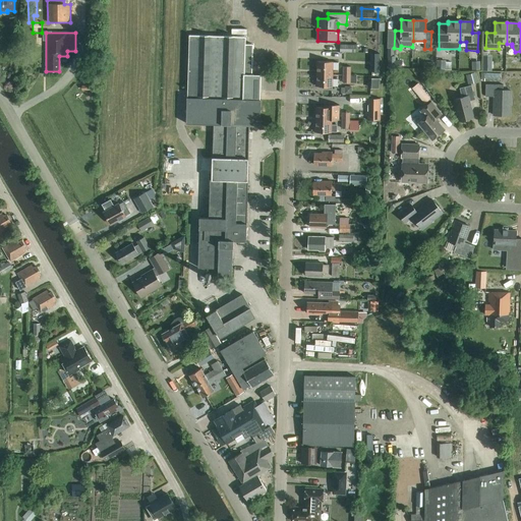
[(188,36),(187,98),(186,124),(214,125),(213,158),(212,179),(210,179),(209,218),(199,218),(199,229),(198,268),(218,269),(218,278),(231,279),(232,248),(233,248),(233,241),(246,241),(246,223),(249,126),(261,126),(261,100),(259,100),(261,75),(251,74),(252,45),(245,45),(245,37),(188,36)]
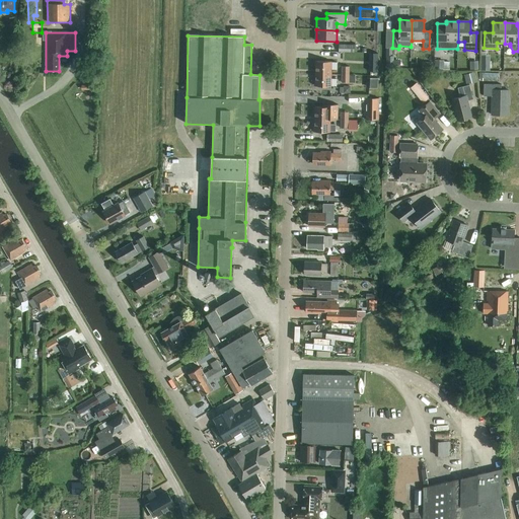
[(444,70),(444,61),(435,60),(435,69),(444,70)]
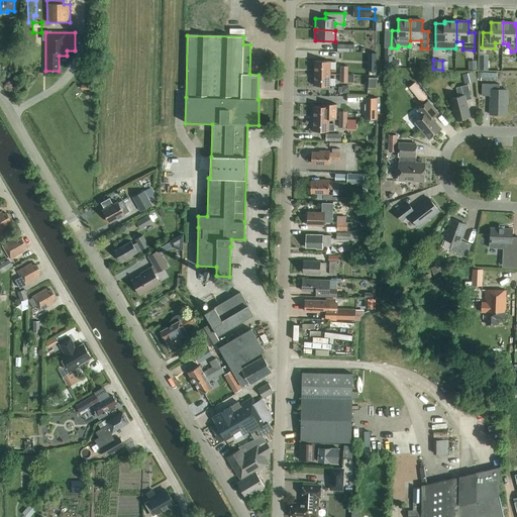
[(314,61),(314,74),(330,74),(330,70),(335,70),(335,63),(330,63),(330,62),(314,61)]
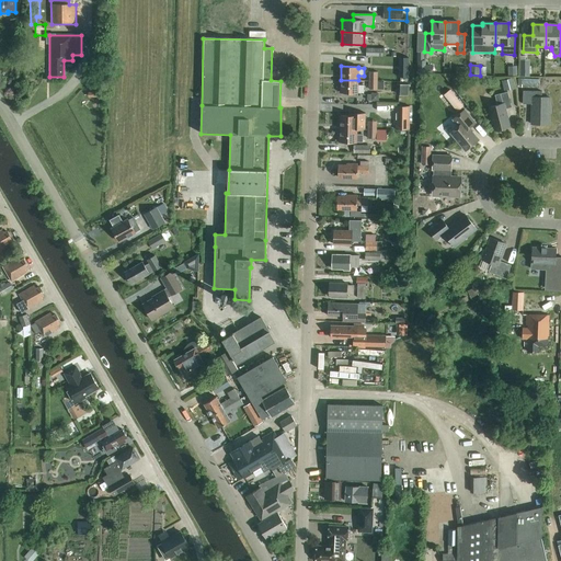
[(408,77),(408,66),(399,66),(398,77),(408,77)]
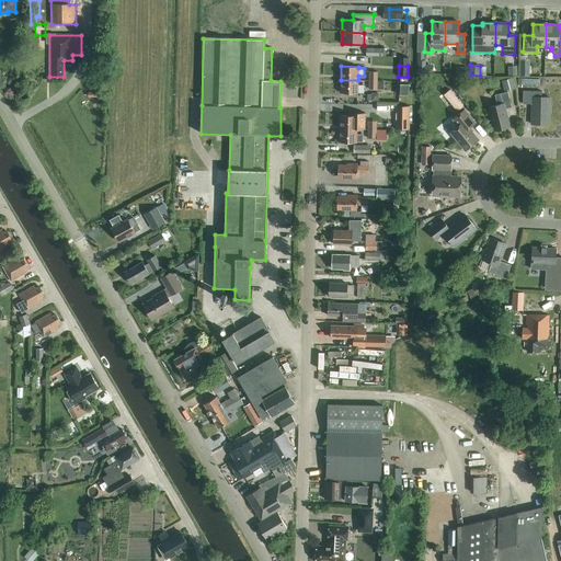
[(508,76),(517,76),(516,66),(507,67),(508,76)]
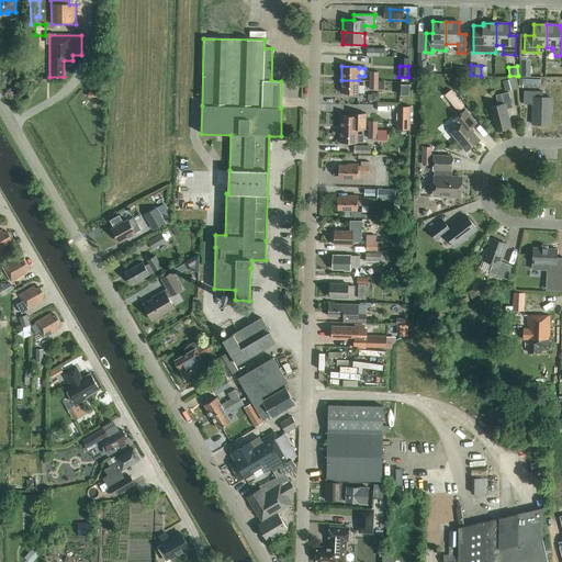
[(530,76),(531,66),(521,66),(521,76),(530,76)]
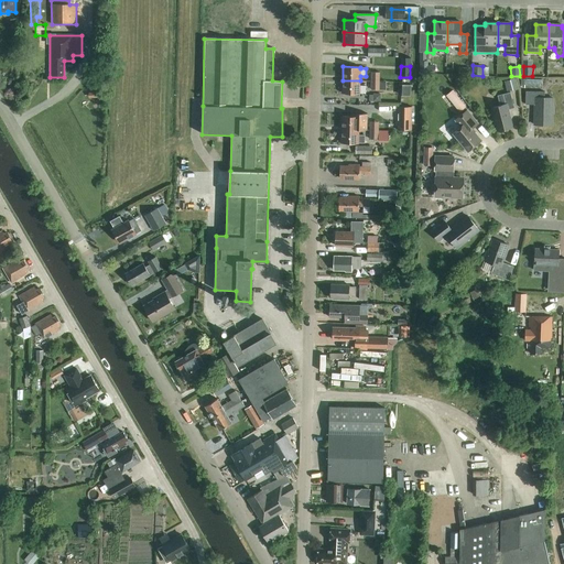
[(516,78),(505,82),(507,91),(511,90),(511,91),(519,89),(516,78)]
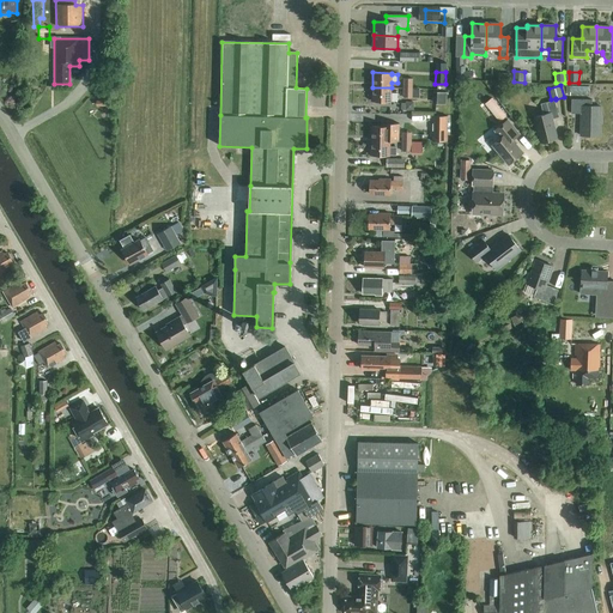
[(392,87),(372,87),(372,102),(390,103),(390,102),(398,102),(398,93),(392,93),(392,87)]
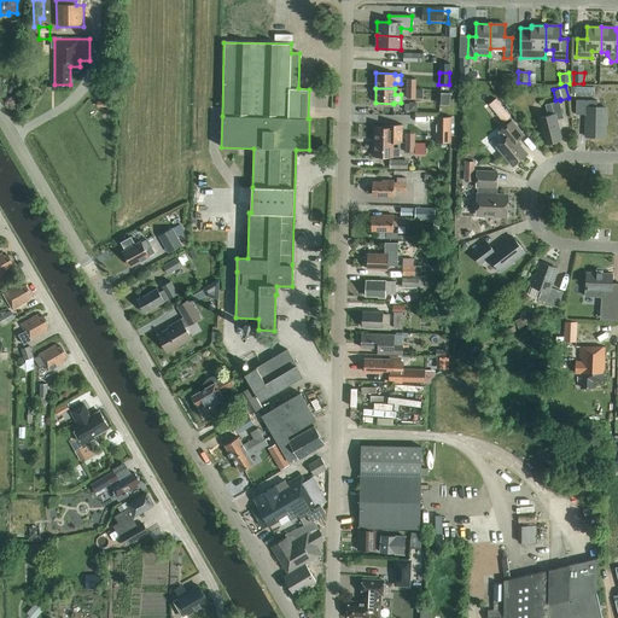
[(415,89),(407,88),(407,99),(415,99),(415,98),(421,98),(423,91),(415,91),(415,89)]
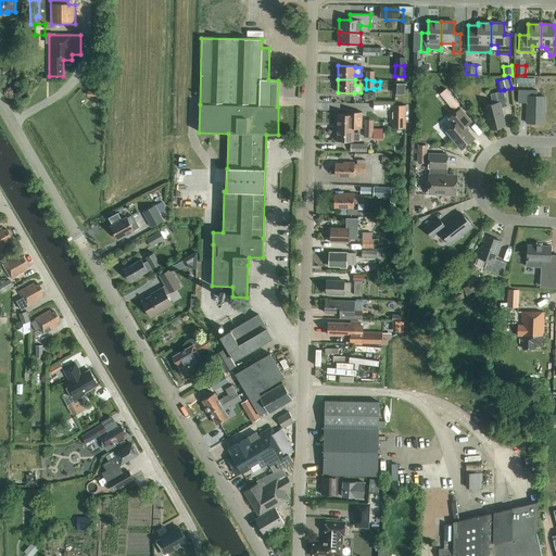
[(404,95),(405,85),(393,84),(392,95),(404,95)]
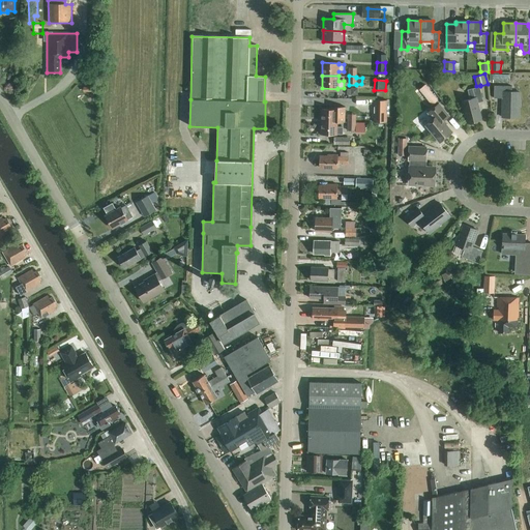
[(424,85),(418,89),(432,106),(438,100),(424,85)]
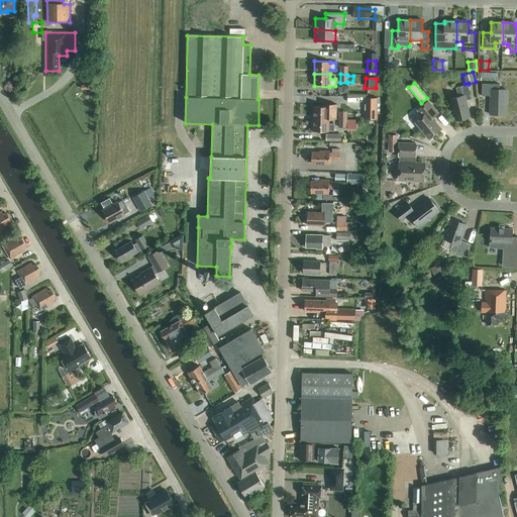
[(499,84),(485,84),(484,96),(490,96),(490,115),(506,115),(507,90),(499,90),(499,84)]
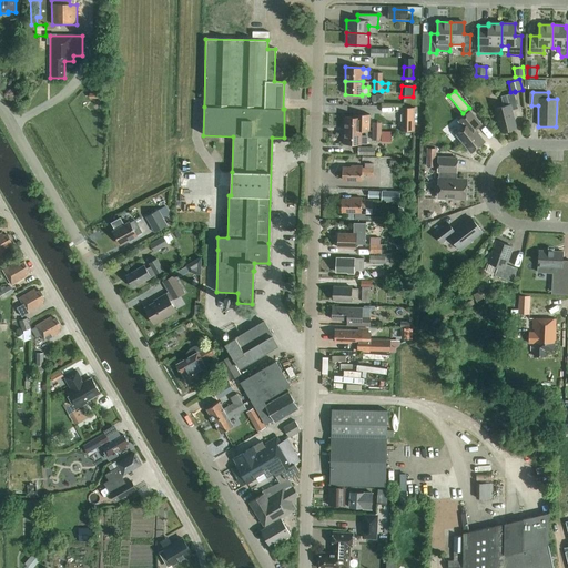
[(516,129),(510,111),(518,109),(514,93),(500,97),(504,107),(495,109),(501,132),(516,129)]
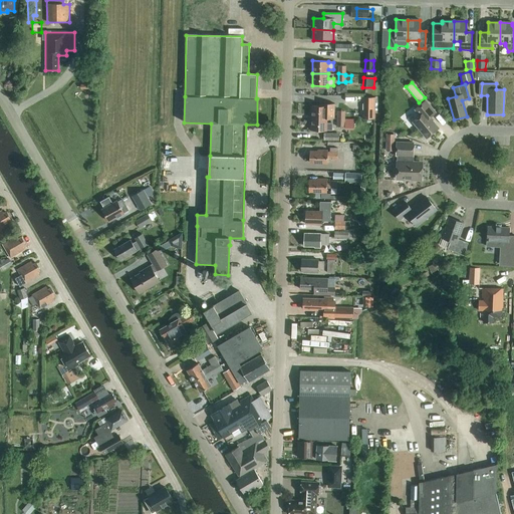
[(375,97),(362,97),(361,118),(374,119),(375,97)]
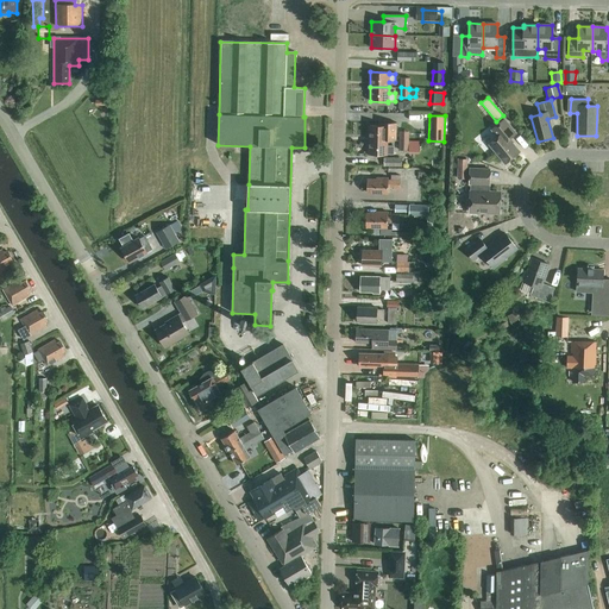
[(509,139),(516,133),(504,119),(491,130),(497,137),(489,144),(504,164),(520,152),(509,139)]
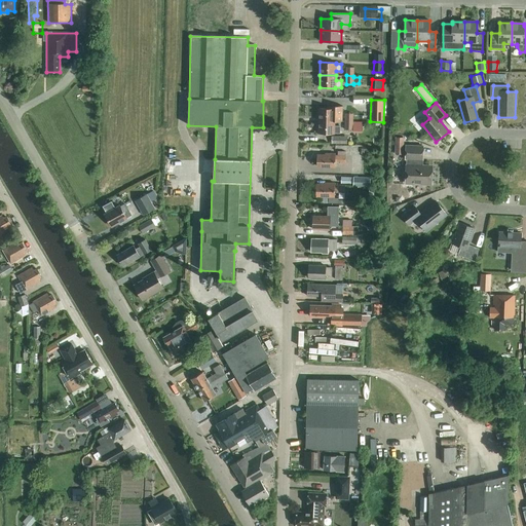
[(342,107),(333,106),(332,109),(318,109),(318,121),(341,121),(342,107)]
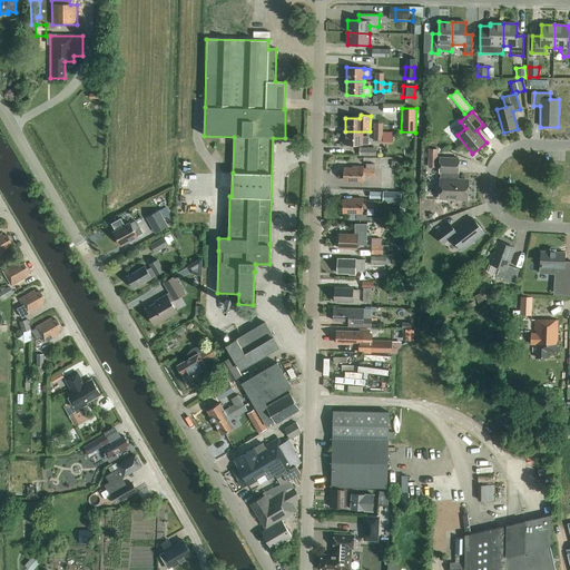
[(382,133),(383,127),(383,124),(374,124),(374,133),(382,133)]
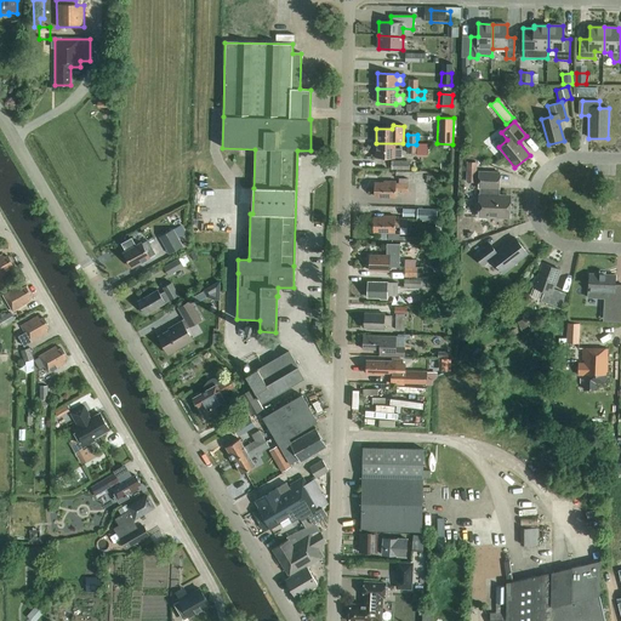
[(396,143),(376,143),(376,158),(394,159),(394,158),(402,158),(402,149),(394,149),(396,143)]
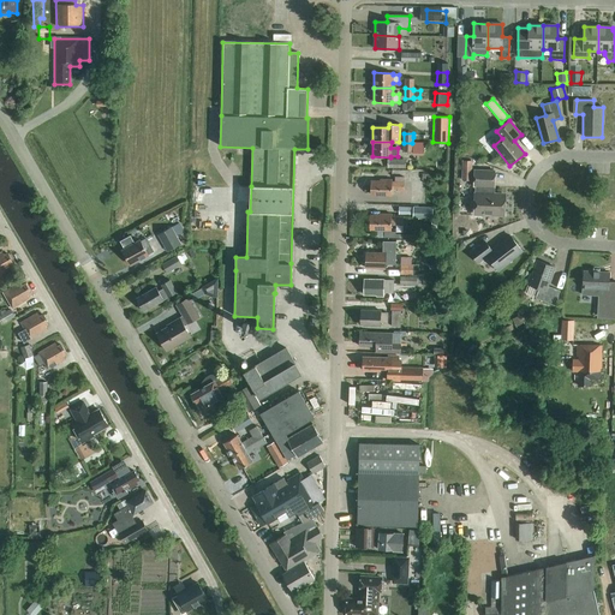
[(412,143),(404,143),(402,153),(412,153),(412,151),(419,151),(419,143),(412,143)]
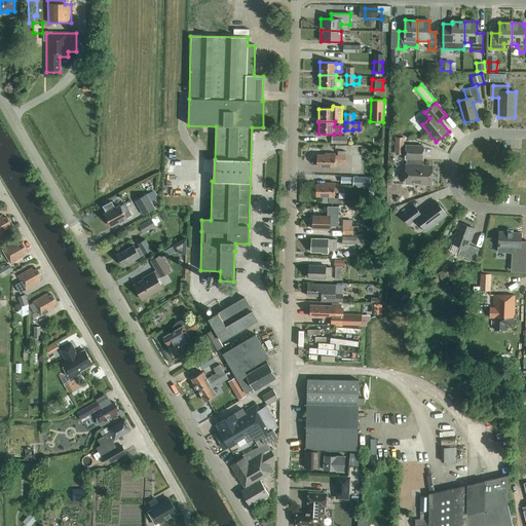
[(396,136),(395,155),(404,155),(404,136),(396,136)]
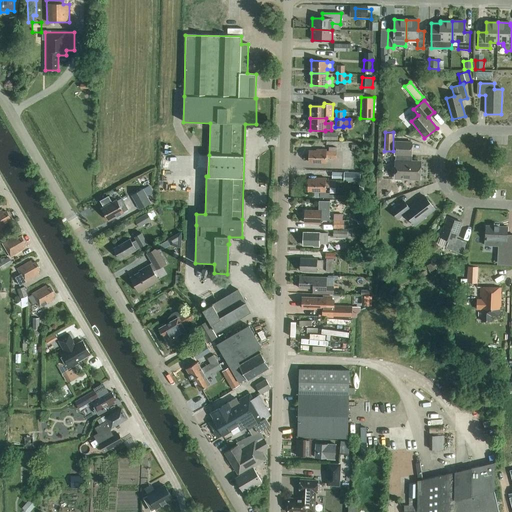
[(412,143),(395,142),(394,155),(396,155),(395,162),(394,178),(404,178),(405,180),(409,180),(410,178),(420,179),(421,163),(409,162),(409,156),(411,156),(412,143)]
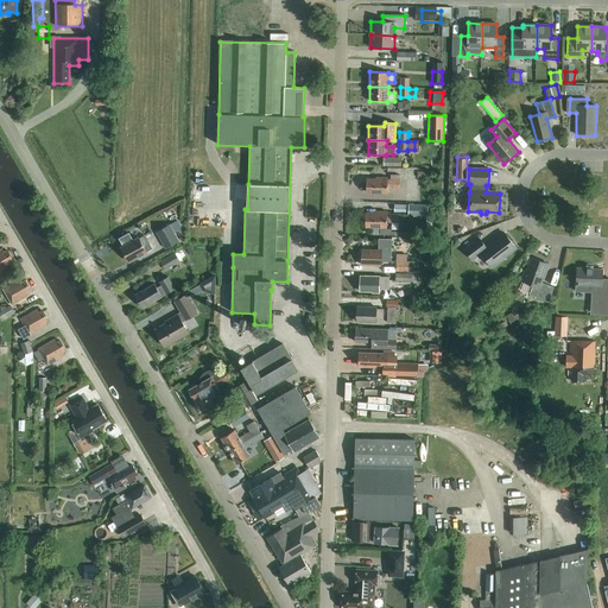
[(390,175),(390,181),(387,181),(387,178),(375,178),(375,181),(367,181),(367,192),(387,192),(387,189),(399,189),(399,188),(399,176),(390,175)]
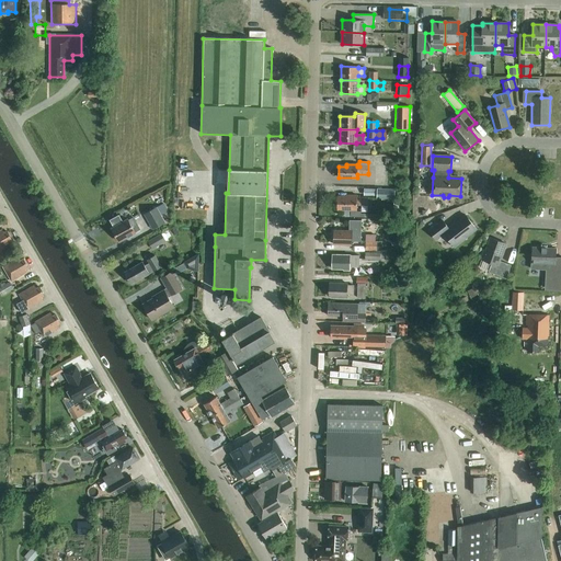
[(395,199),(395,190),(377,189),(376,198),(395,199)]
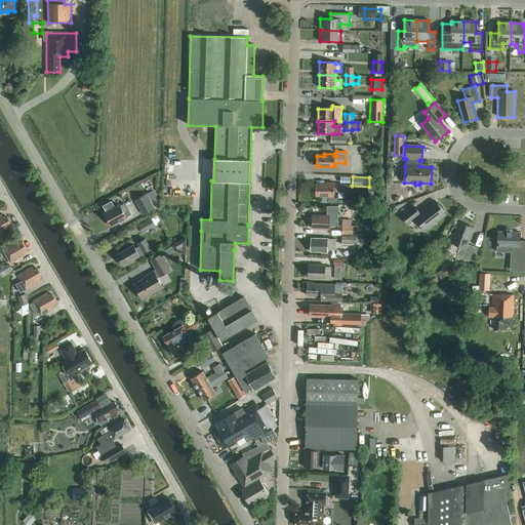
[(324,183),(324,185),(316,185),(316,196),(333,196),(333,192),(344,193),(345,185),(334,185),(334,183),(324,183)]
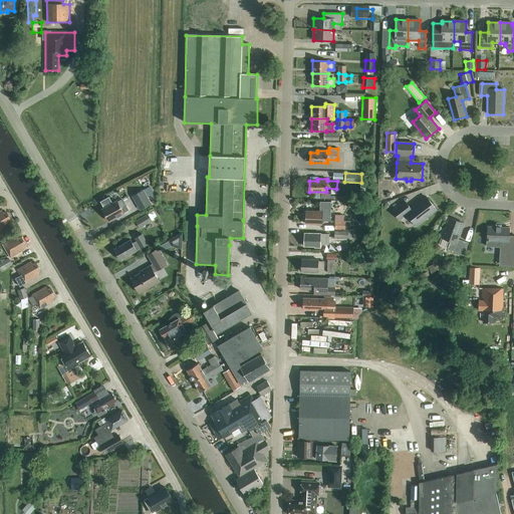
[(152,204),(144,190),(132,197),(140,211),(152,204)]
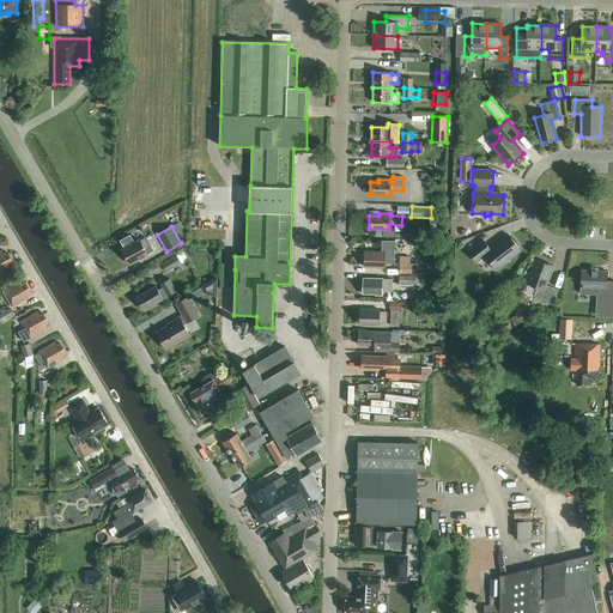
[(490,249),(483,241),(468,252),(477,262),(485,255),(497,271),(509,260),(521,250),(508,235),(490,249)]
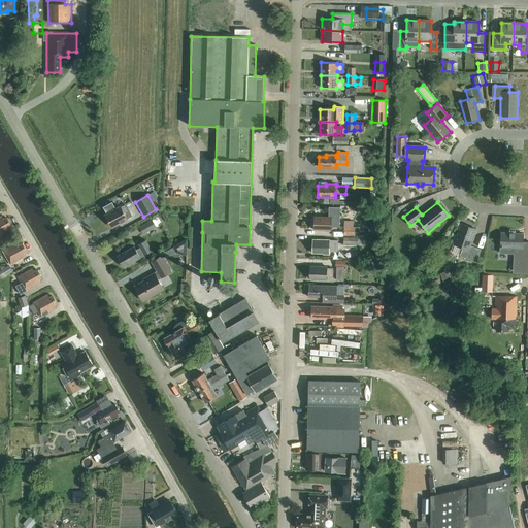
[(125,216),(130,213),(125,205),(121,207),(120,206),(104,215),(112,228),(127,220),(125,216)]
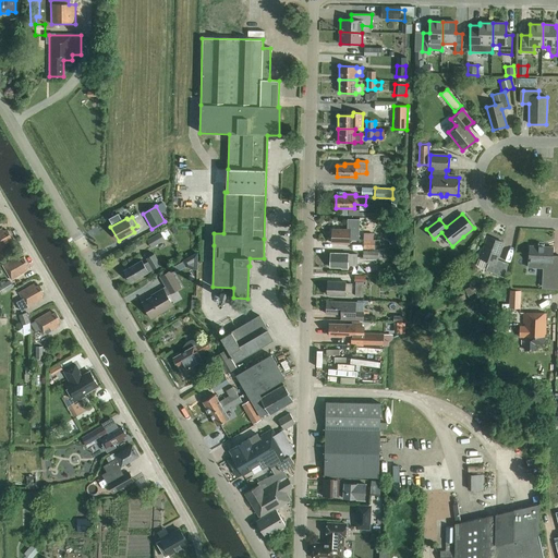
[(348,219),(347,230),(332,230),(331,243),(341,243),(341,244),(350,245),(350,240),(359,240),(359,219),(348,219)]
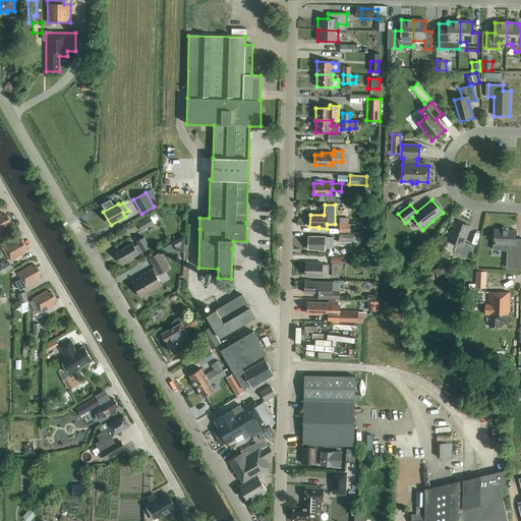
[(8,225),(11,223),(6,215),(3,217),(2,214),(0,215),(0,233),(10,228),(8,225)]
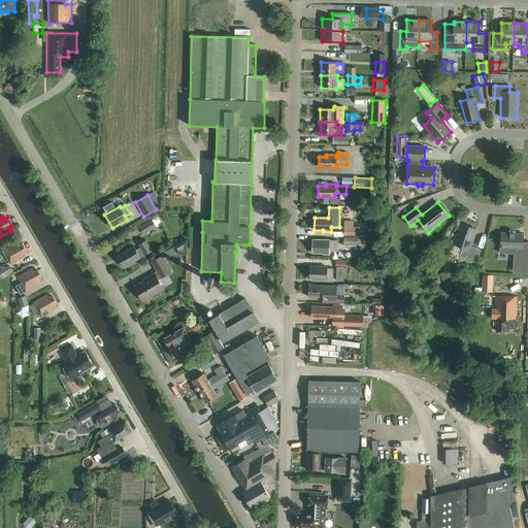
[(139,227),(143,235),(156,228),(156,227),(157,228),(158,228),(162,225),(158,217),(152,221),(152,220),(139,227)]
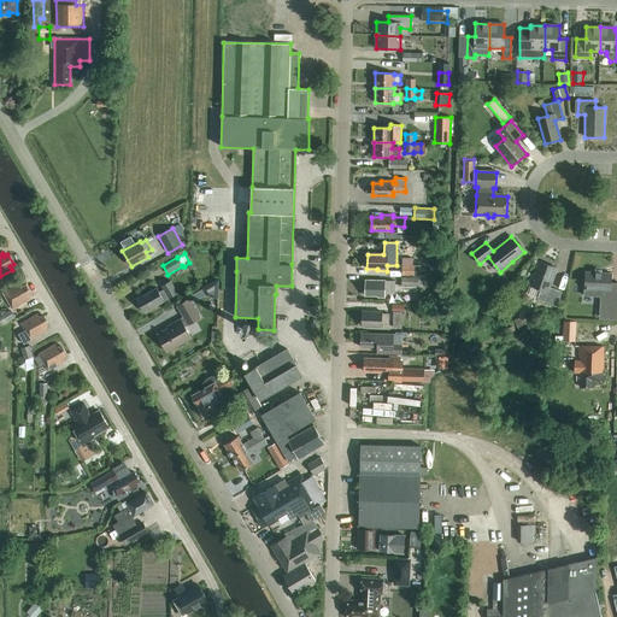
[(539,262),(533,276),(532,275),(528,286),(540,289),(536,299),(556,306),(562,292),(550,287),(557,269),(539,262)]
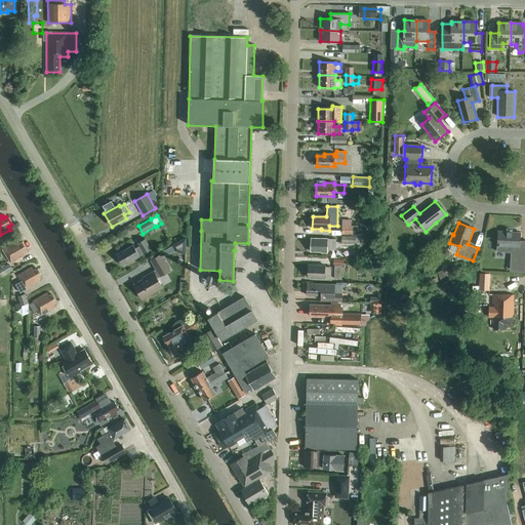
[(342,226),(341,235),(353,235),(353,234),(357,234),(357,227),(353,227),(353,226),(342,226)]
